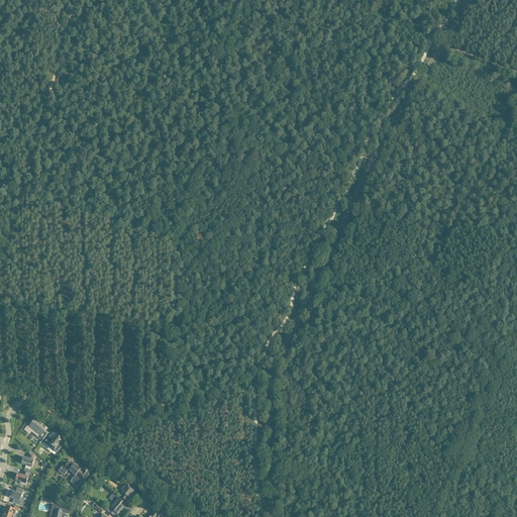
[(35,420),(29,427),(38,434),(36,437),(41,441),(39,443),(40,443),(48,433),(47,434),(44,432),(46,429),(35,420)]
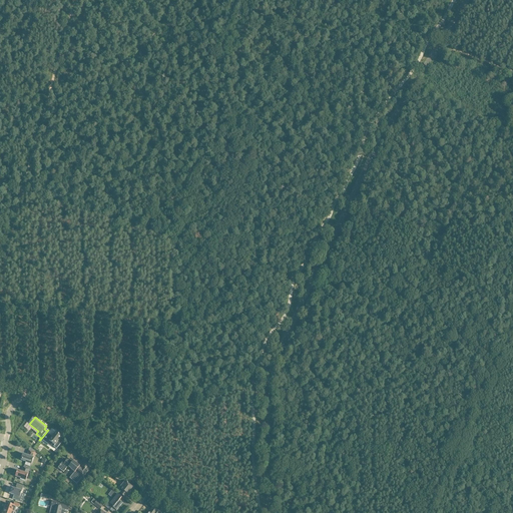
[(62,437),(56,433),(52,437),(49,434),(43,441),(47,444),(49,442),(54,446),(53,447),(56,449),(63,441),(60,439),(62,437)]
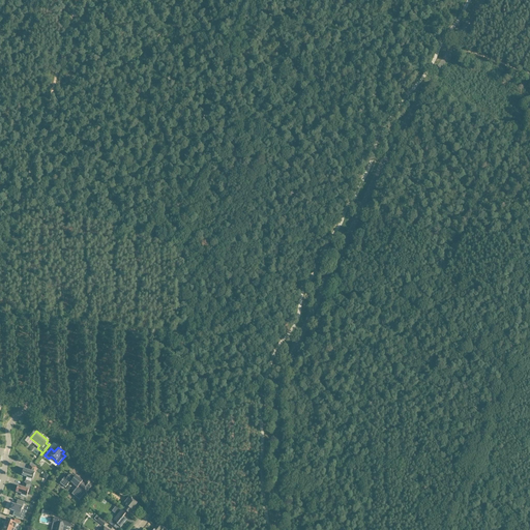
[(24,469),(22,475),(26,477),(32,479),(36,468),(35,468),(36,466),(31,462),(29,466),(28,469),(29,469),(29,471),(24,469)]
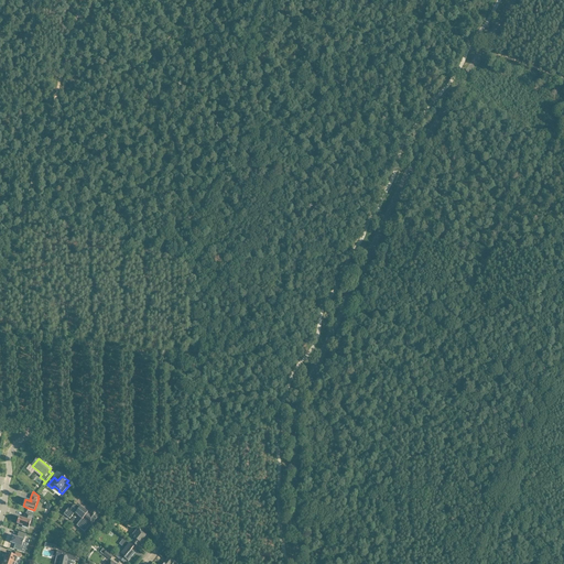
[(69,519),(74,513),(76,514),(78,516),(77,516),(82,519),(76,525),(85,532),(90,525),(91,525),(97,518),(96,517),(100,511),(95,507),(89,512),(90,513),(89,514),(87,513),(88,512),(83,509),(80,507),(80,508),(76,505),(75,507),(74,506),(71,510),(68,509),(64,514),(69,519)]
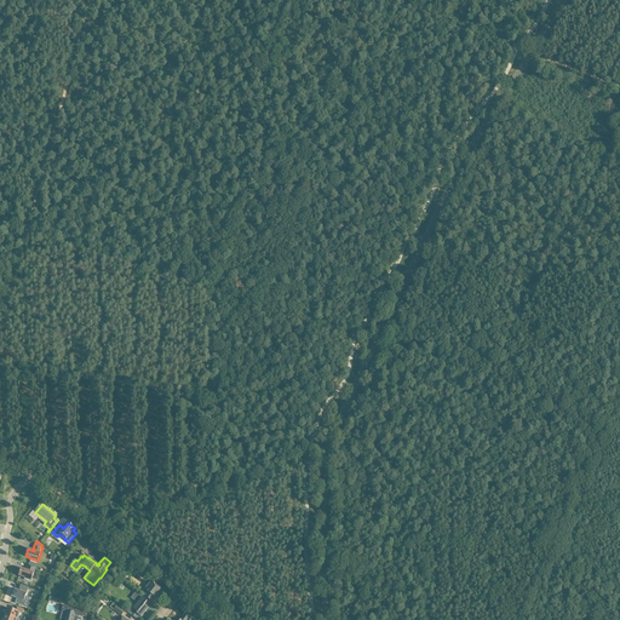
[(18,577),(24,578),(24,579),(32,581),(36,567),(28,564),(27,568),(27,569),(27,570),(21,568),(18,577)]
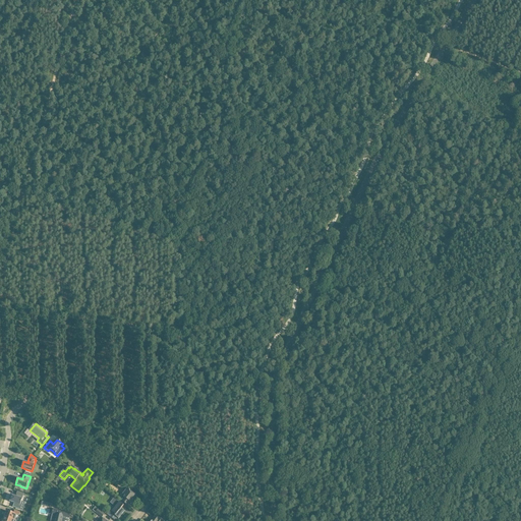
[(127,489),(123,494),(125,496),(122,501),(127,506),(130,503),(131,503),(136,497),(127,489)]
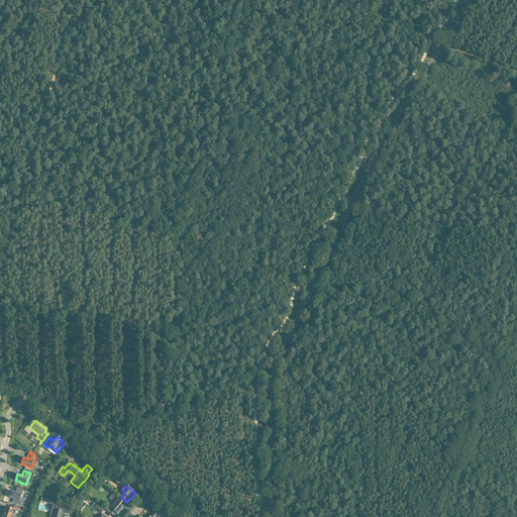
[(11,492),(9,498),(14,499),(14,500),(13,503),(18,505),(20,502),(24,490),(17,488),(16,492),(16,493),(11,492)]
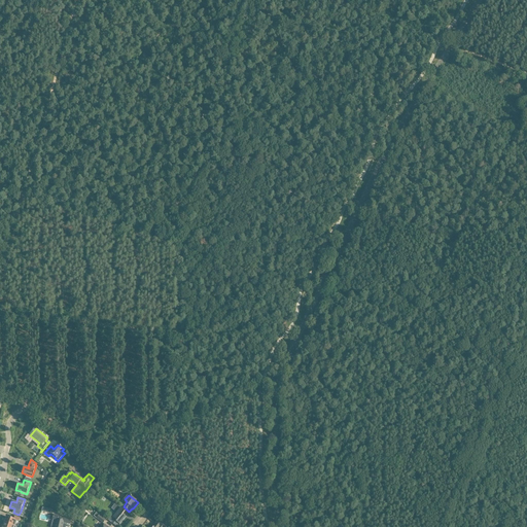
[(125,512),(115,504),(112,508),(116,512),(108,521),(116,526),(118,524),(119,525),(126,518),(123,515),(125,512)]
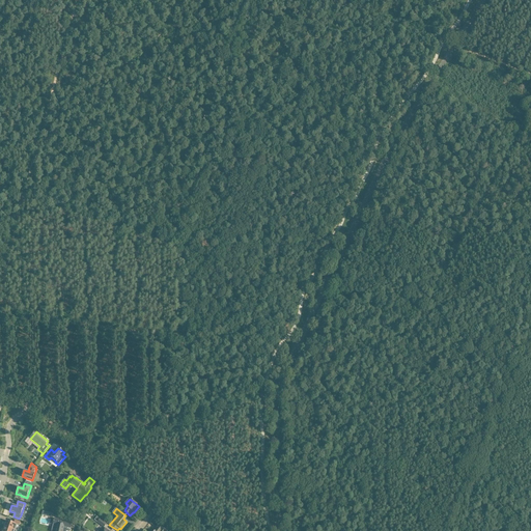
[(53,520),(53,523),(53,524),(57,525),(55,530),(66,530),(67,528),(71,528),(72,528),(73,523),(54,519),(54,520),(53,520)]
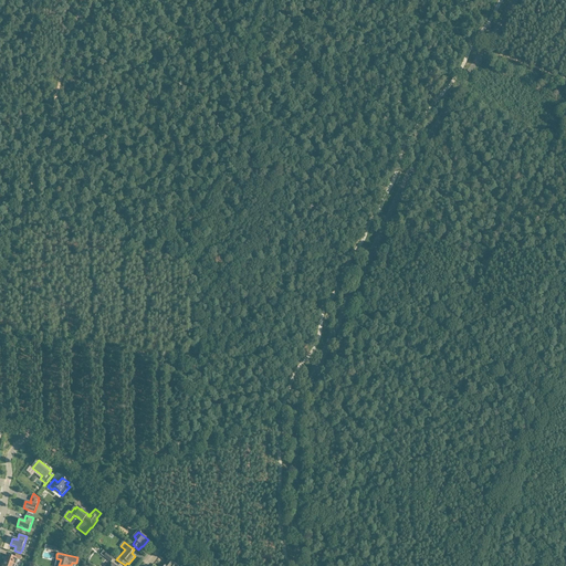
[(104,557),(111,563),(114,559),(107,554),(104,557)]
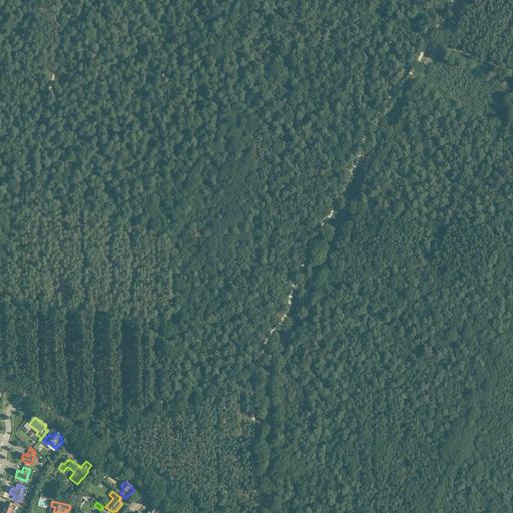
[(15,512),(17,507),(19,508),(20,505),(14,503),(13,506),(6,503),(4,509),(15,512)]
